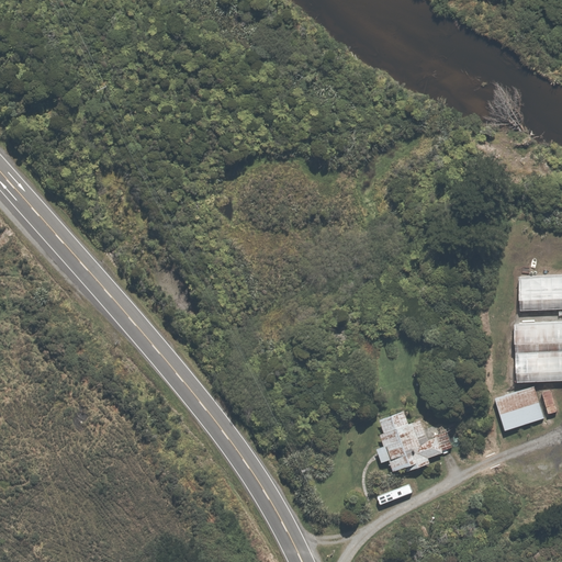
[(561,271),(518,274),(520,308),(561,305),(561,271)]
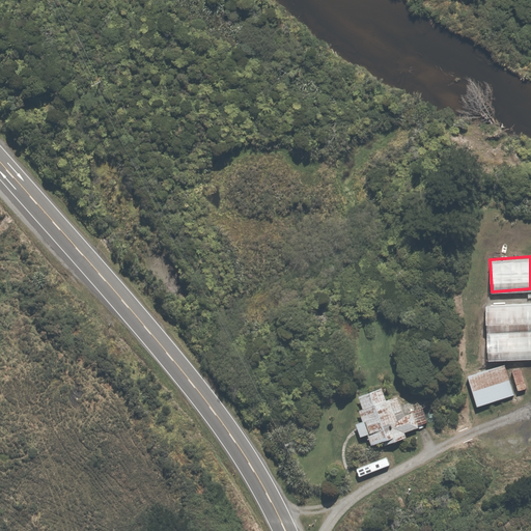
[(530,303),(487,305),(491,360),(530,358),(530,303)]
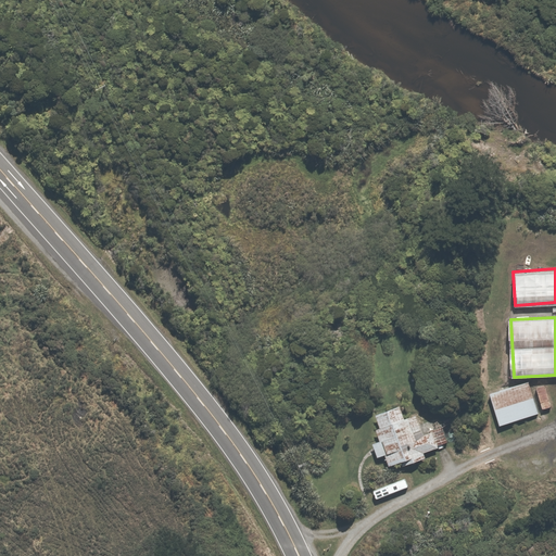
[(530,381),(490,393),(501,427),(540,415),(530,381)]
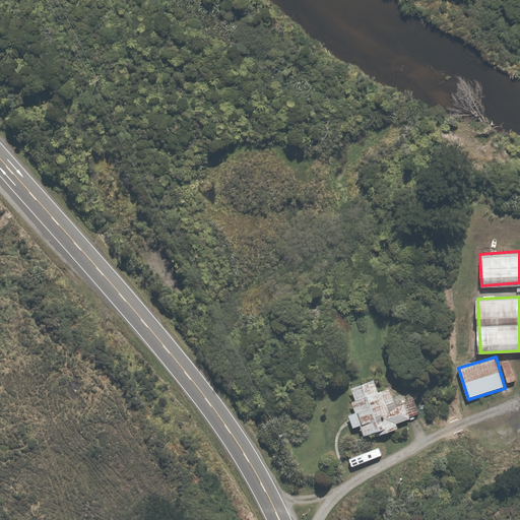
[(513,359),(502,362),(506,380),(517,378),(513,359)]
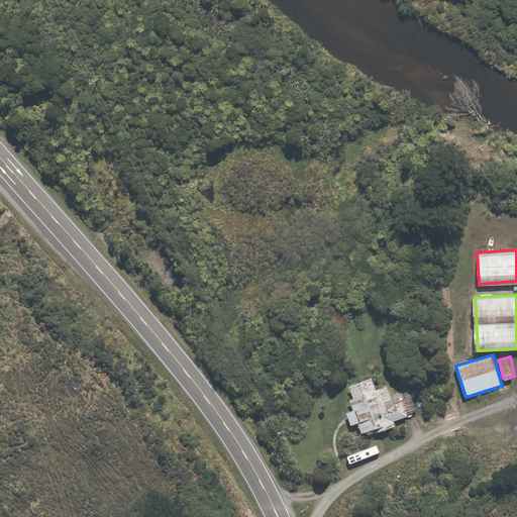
[(374,377),(349,385),(353,397),(350,398),(353,409),(347,411),(352,424),(359,422),(363,432),(374,429),(375,432),(398,424),(395,418),(420,409),(412,387),(392,395),(388,384),(378,388),(374,377)]
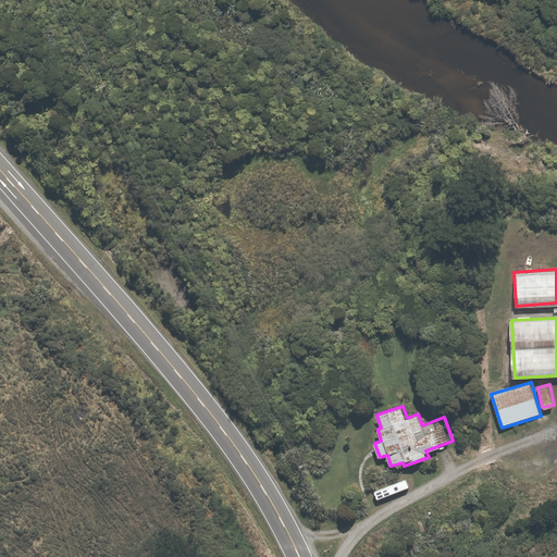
All buildings are outlined.
